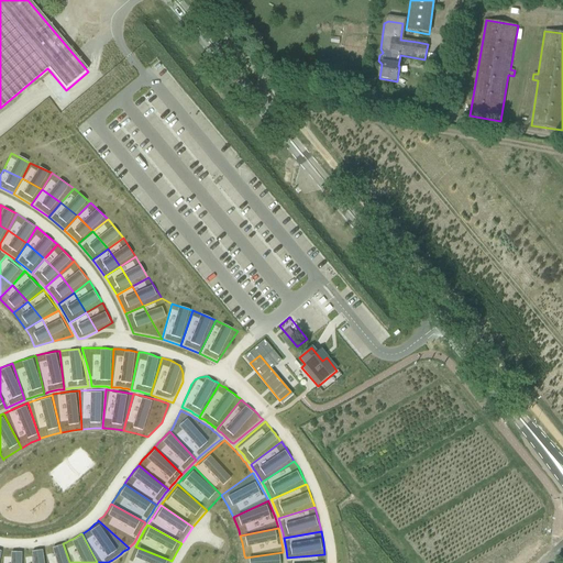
[(47,547),(43,548),(46,562),(69,562),(63,543),(62,543),(58,544),(55,545),(51,547),(47,547)]
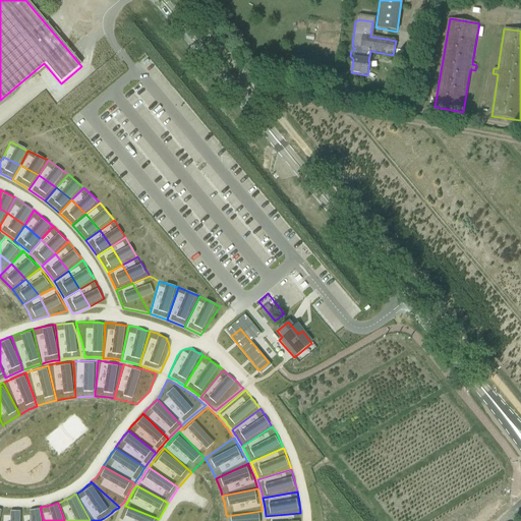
[(120,518),(118,520),(158,520),(159,519),(125,506),(120,518)]
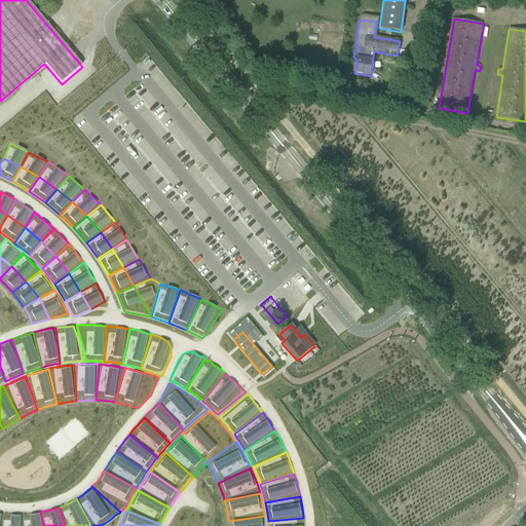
[(24,514),(22,514),(22,525),(43,525),(40,512),(35,513),(29,514),(24,514)]
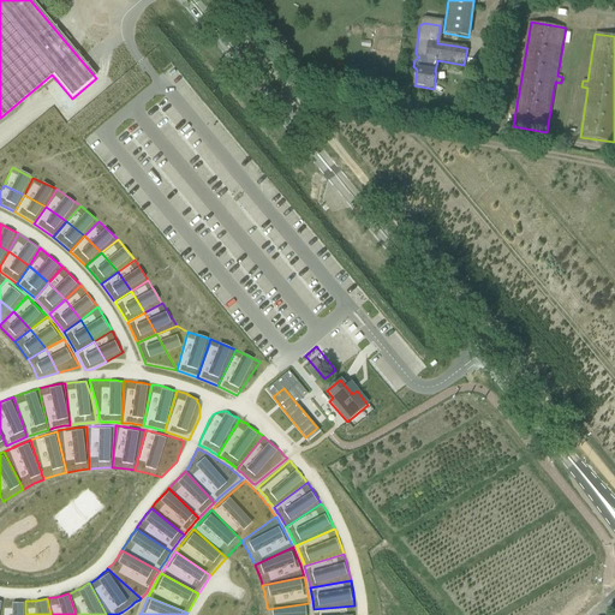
[(4,599),(1,614),(25,614),(25,601),(21,601),(15,601),(7,601),(4,599)]
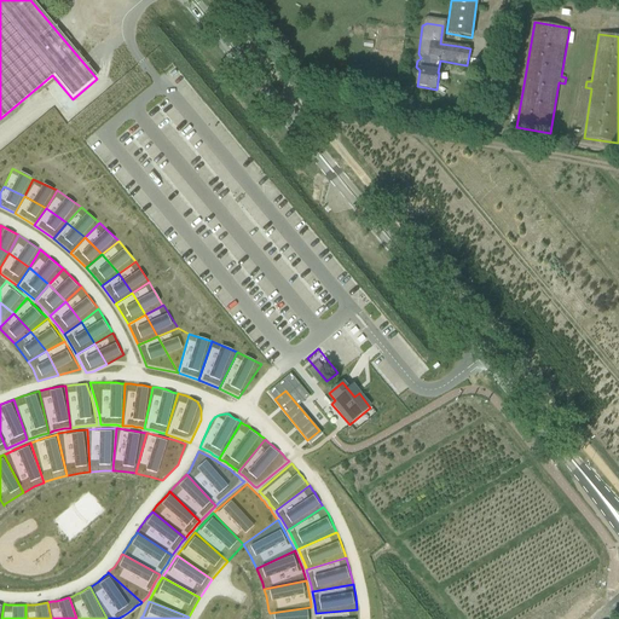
[(312,618),(311,607),(270,613),(270,618),(312,618)]
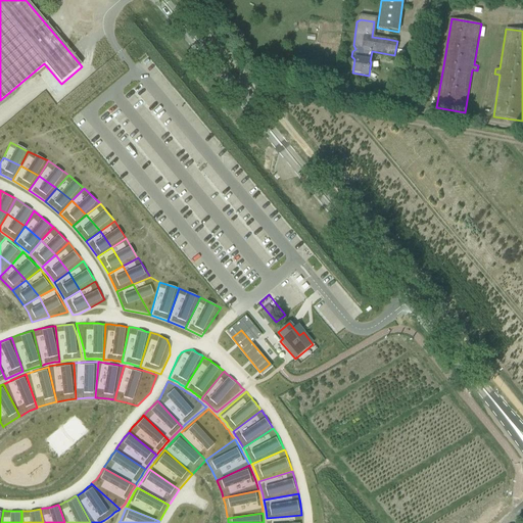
All buildings are outlined.
